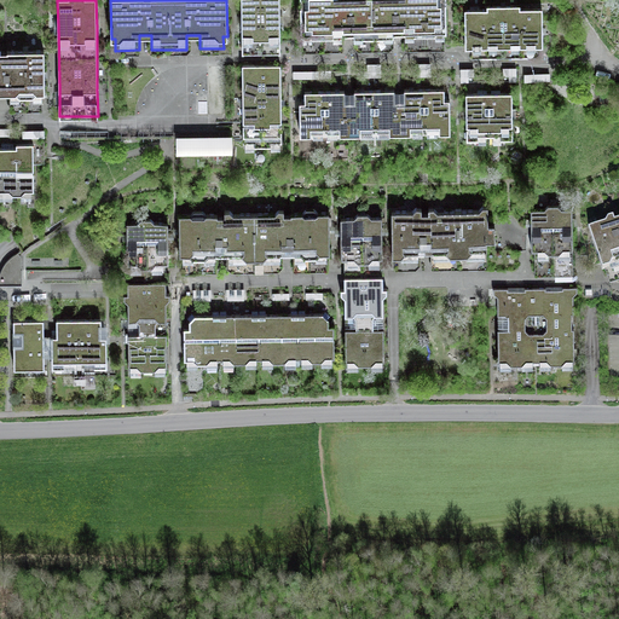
[(279,12),(279,0),(241,0),(242,12),(242,27),(242,48),(281,47),(279,29),(279,12)]
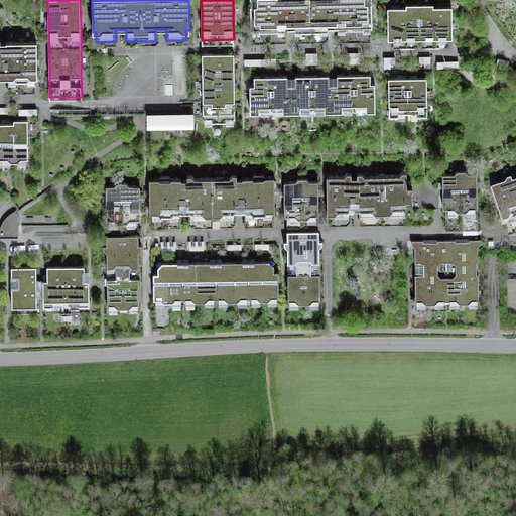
[(372,0),(249,0),(250,11),(250,28),(252,28),(252,39),(285,39),(285,27),(290,27),(295,27),(295,39),(326,39),(326,26),(333,26),(338,26),(338,38),(371,38),(370,26),(372,26),(372,10),(372,0)]
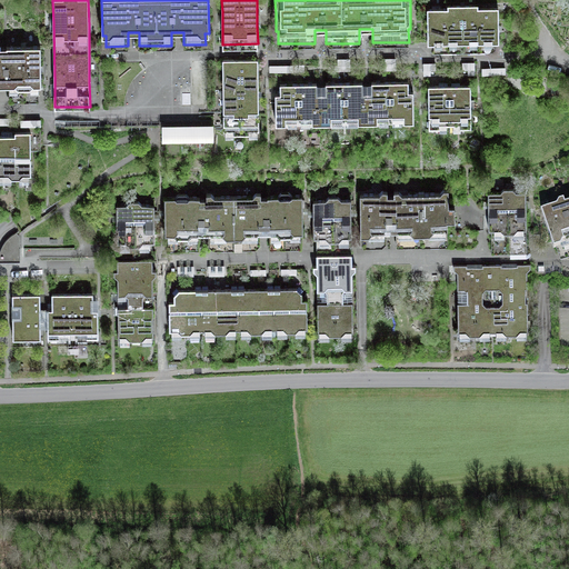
[(499,25),(499,8),(478,8),(478,6),(448,6),(448,9),(428,8),(428,25),(428,42),(441,42),(441,52),(458,52),(468,52),(486,52),(486,41),(499,41),(499,25)]
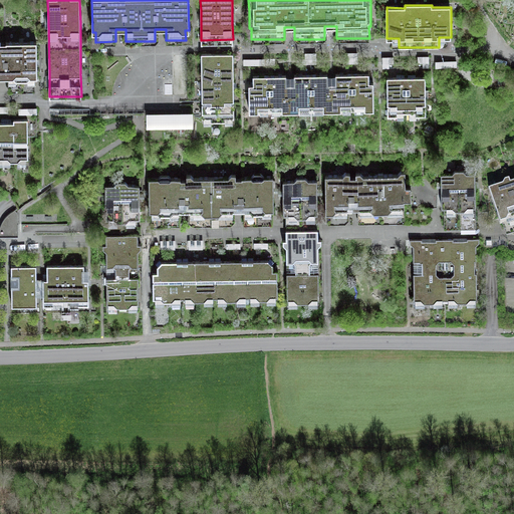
[(36,60),(36,42),(0,43),(0,76),(2,76),(8,76),(8,88),(26,88),(26,76),(37,76),(36,60)]
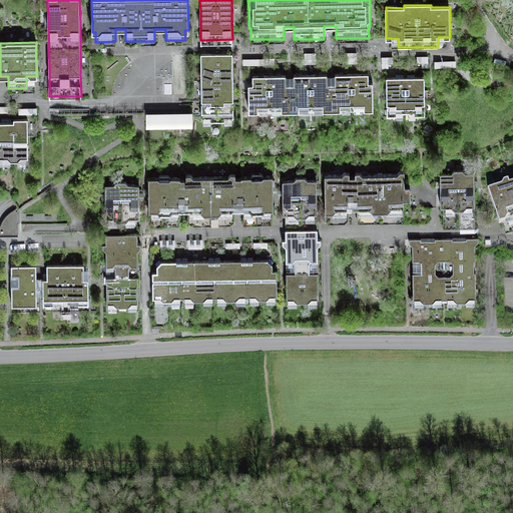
[(232,88),(232,53),(224,53),(208,54),(200,54),(201,88),(201,118),(210,118),(210,121),(224,121),(224,118),(233,118),(232,88)]
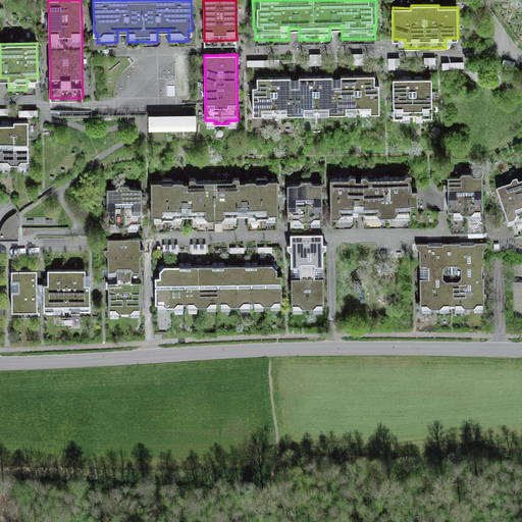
[(363,65),(363,54),(350,54),(351,65),(363,65)]
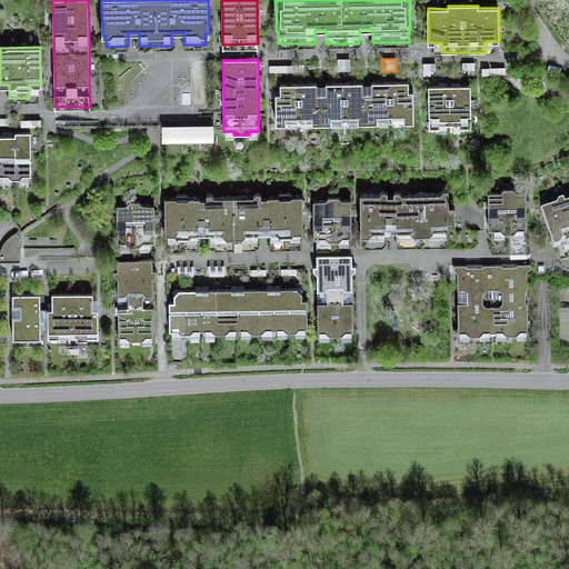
[(350,60),(337,60),(337,71),(350,71),(350,60)]
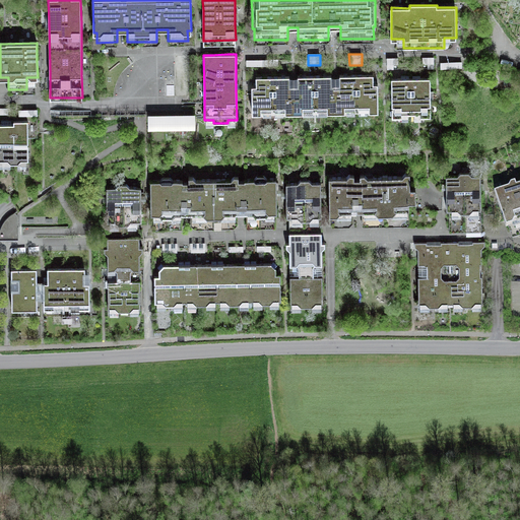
[(434,58),(423,58),(423,65),(428,65),(428,69),(434,69),(434,58)]
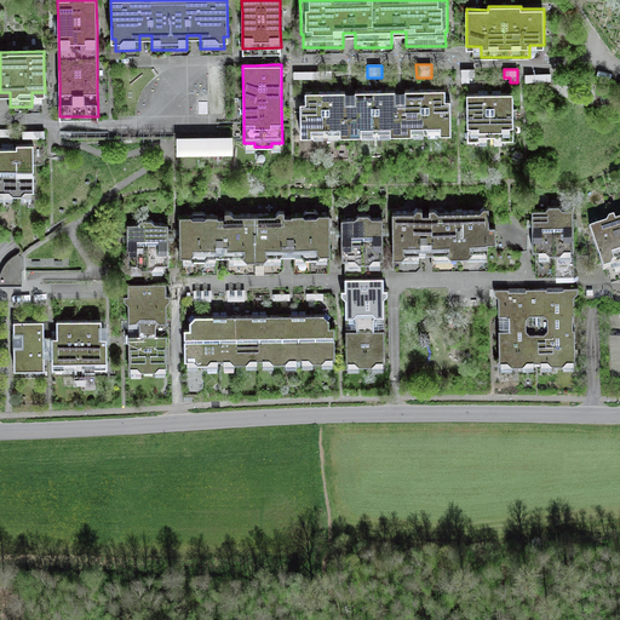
[(475,70),(461,70),(461,84),(470,84),(470,78),(475,78),(475,70)]
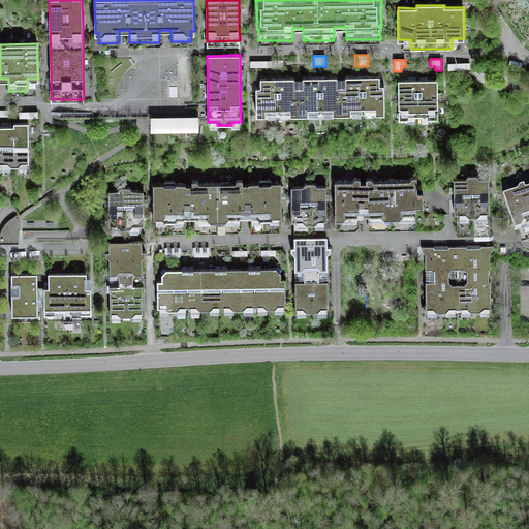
[(380,86),(380,76),(376,76),(349,76),(346,76),(346,86),(337,86),(337,76),(334,76),(305,76),(303,76),(303,87),(294,87),(294,78),(286,78),(265,78),(260,78),(260,87),(256,87),(256,116),(266,116),(266,111),(290,111),(290,115),(308,114),(308,111),(334,111),(334,115),(351,115),(351,111),(375,111),(375,114),(385,114),(384,86),(380,86)]
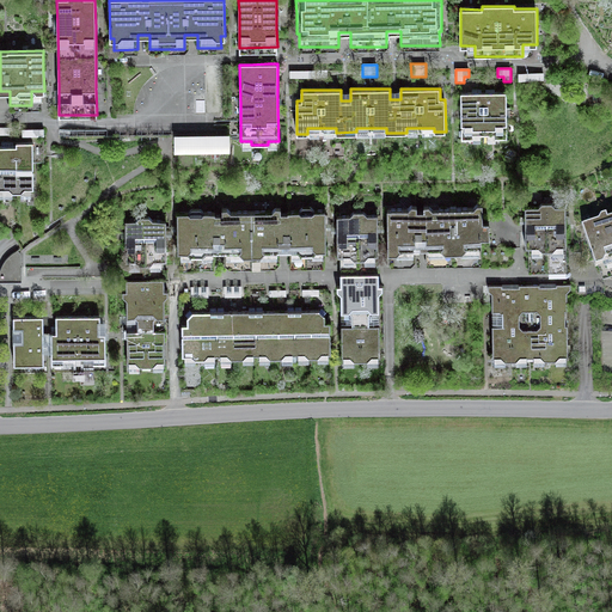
[(464,93),(461,93),(461,117),(461,140),(472,140),(472,136),(484,136),(484,144),(496,144),(496,139),(507,139),(507,116),(507,92),(502,92),(464,93)]
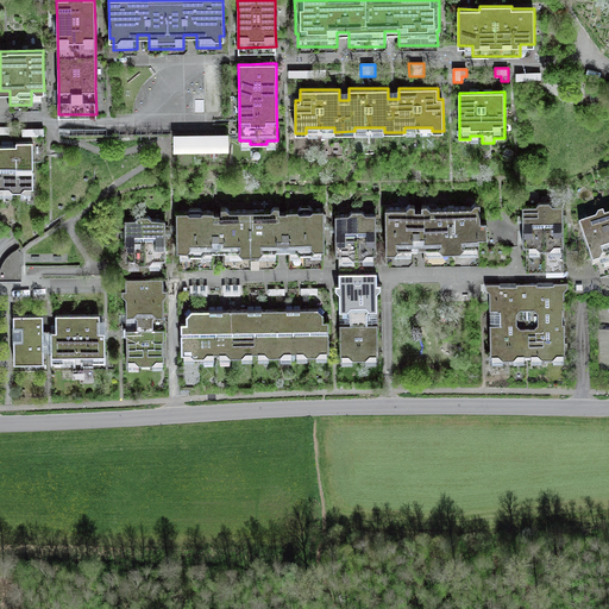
[(228,154),(228,136),(174,136),(174,155),(228,154)]
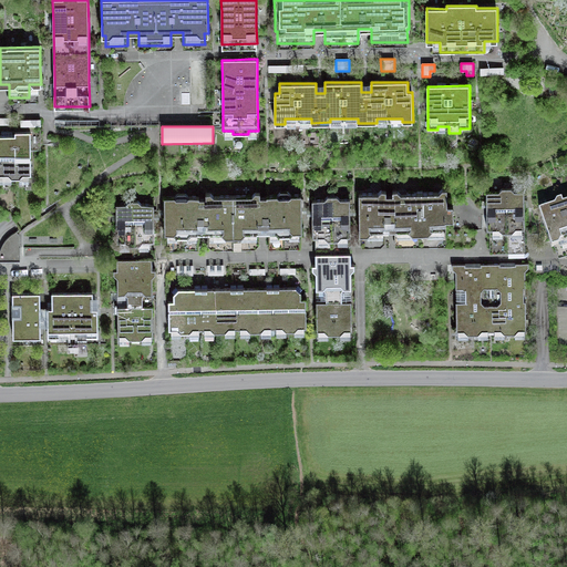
[(0,135),(0,173),(8,173),(11,176),(19,176),(22,173),(31,173),(30,132),(22,132),(14,132),(14,135),(7,135),(0,135)]
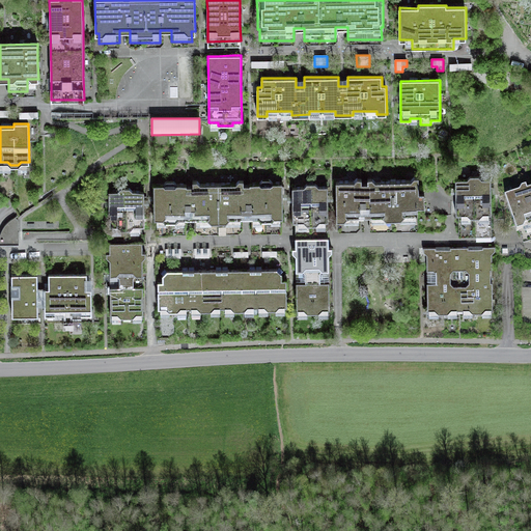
[(411,182),(375,182),(372,178),(368,178),(368,183),(361,183),(361,178),(358,178),(354,182),(336,182),(336,215),(363,215),(409,214),(418,214),(418,207),(425,207),(424,193),(418,193),(418,177),(415,177),(411,182)]
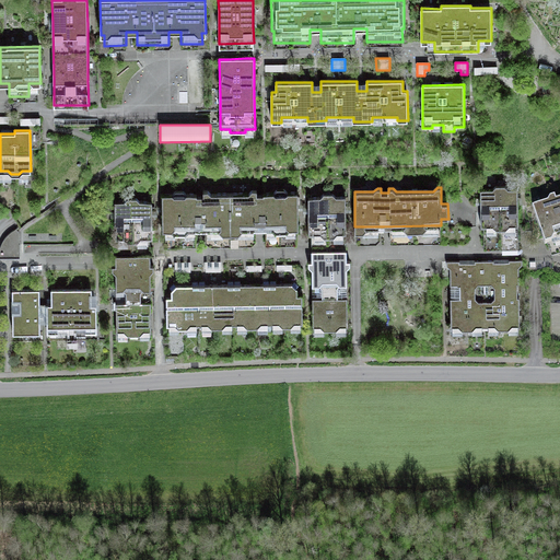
[(500,229),(499,187),(492,188),(480,188),(481,225),(487,225),(487,234),(498,234),(498,229),(500,229)]
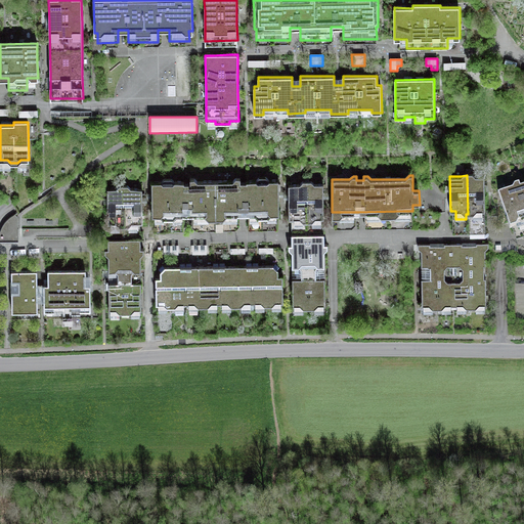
[(467,175),(468,214),(474,213),(474,218),(485,218),(484,175),(467,175)]
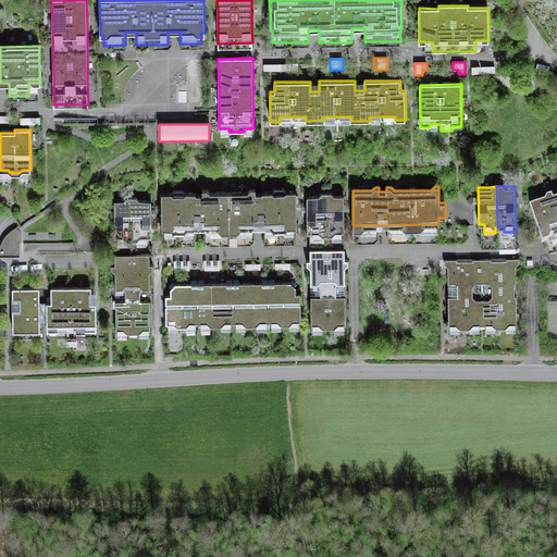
[(247,192),(209,192),(206,189),(202,189),(202,192),(185,192),(183,189),(174,189),(170,193),(160,193),(161,229),(170,229),(173,232),(184,232),(188,229),(200,229),(217,229),(222,232),(237,232),(242,227),(259,227),(271,227),(275,231),(285,231),(288,227),(296,227),(296,190),(285,190),(283,187),(274,187),(272,192),(255,192),(255,188),(250,188),(247,192)]
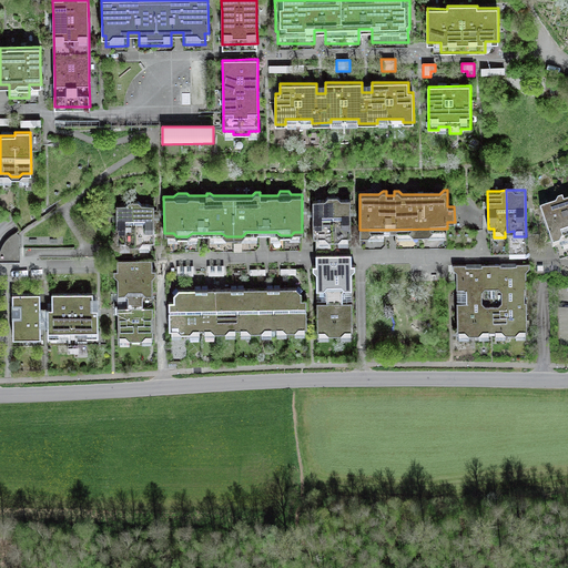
[(333,244),(333,199),(328,199),(325,202),(313,202),(314,244),(333,244)]
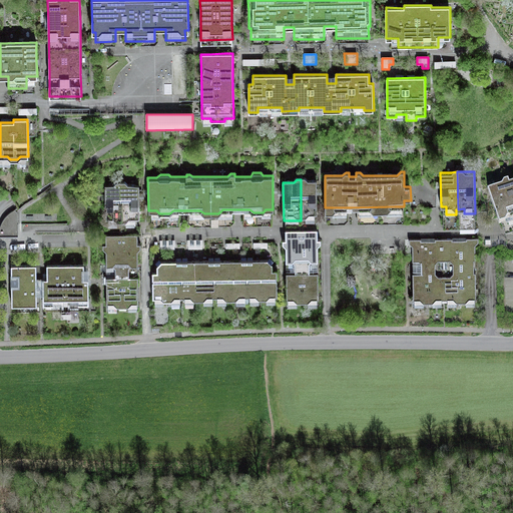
[(301,179),(301,220),(317,220),(317,182),(308,182),(305,179),(301,179)]
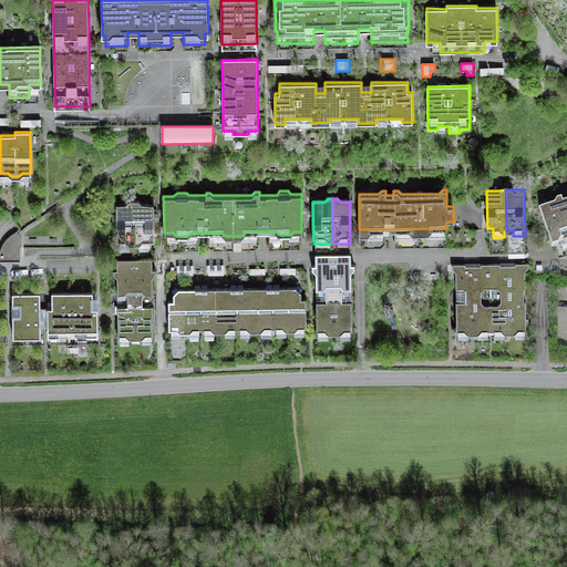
[(566,200),(563,203),(562,199),(557,200),(555,205),(539,210),(553,249),(558,247),(562,240),(566,238),(566,200)]
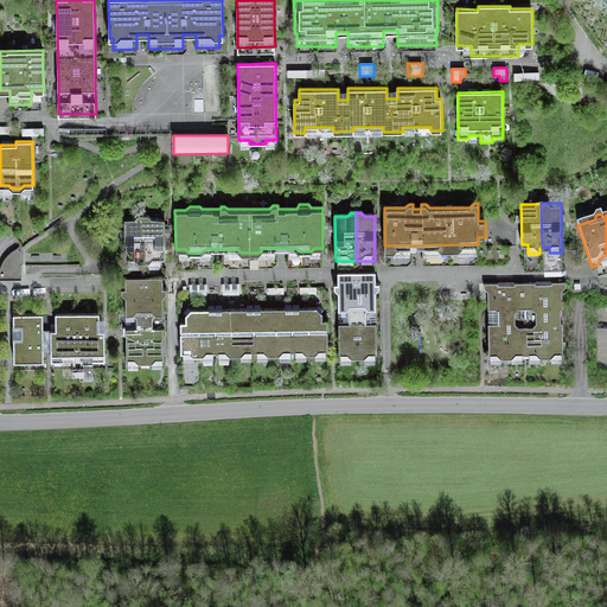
[(139,261),(157,257),(165,257),(165,218),(152,218),(147,215),(139,215),(134,218),(125,218),(125,257),(132,257),(139,261)]
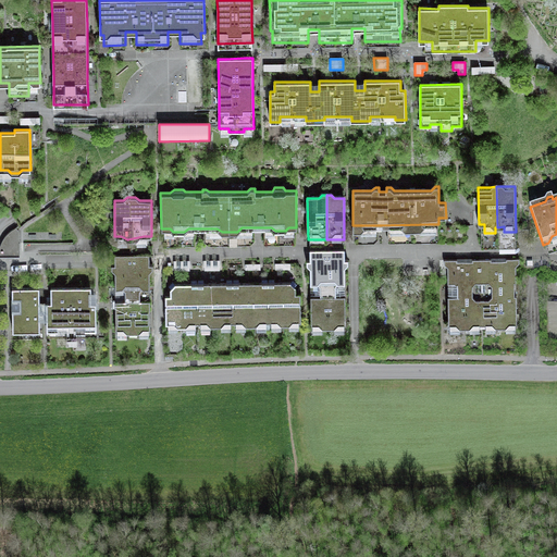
[(517,247),(516,232),(504,232),(498,232),(499,248),(517,247)]
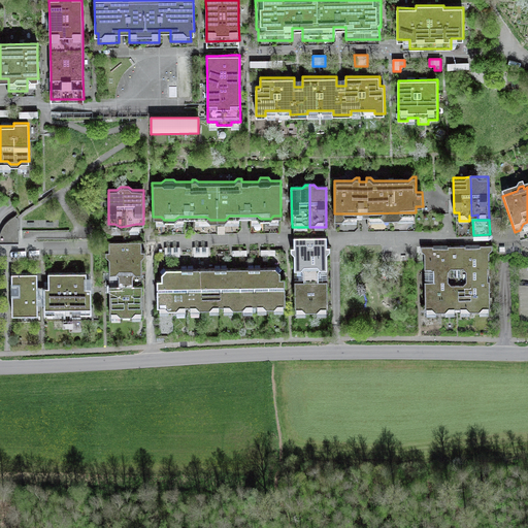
[(295,237),(295,248),(303,248),(321,246),(327,246),(327,236),(295,237)]
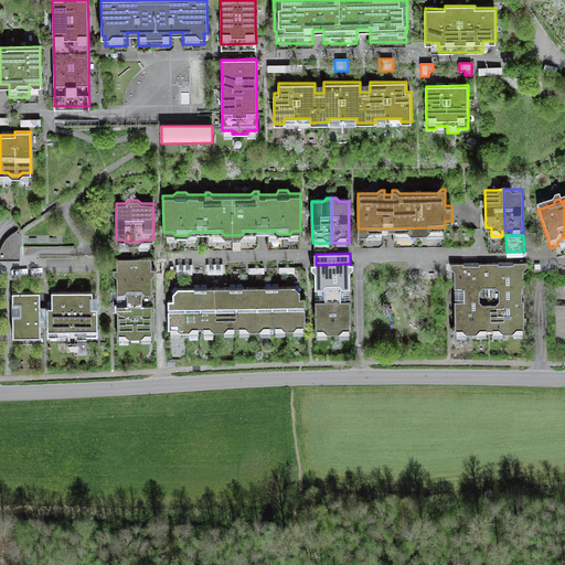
[(116,258),(116,268),(126,268),(144,268),(150,268),(150,258),(116,258)]
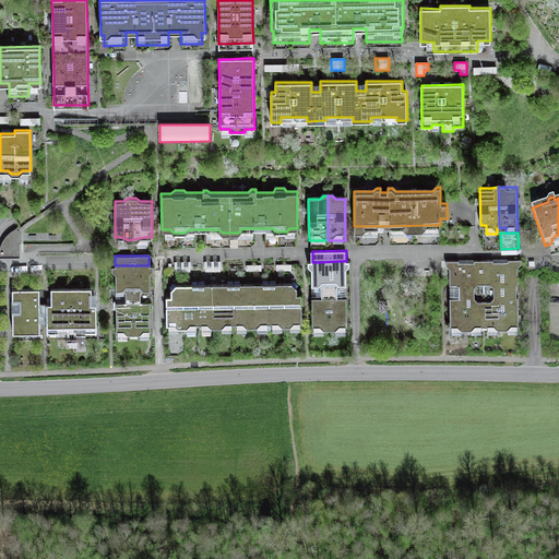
[(495,325),(498,329),(509,329),(512,325),(519,324),(519,297),(516,297),(516,295),(516,269),(522,264),(522,260),(509,260),(509,262),(504,262),(496,262),(492,262),(492,260),(475,260),(475,262),(473,262),(461,262),(447,262),(447,268),(451,268),(450,299),(450,326),(458,326),(462,330),(472,330),(476,325),(495,325)]
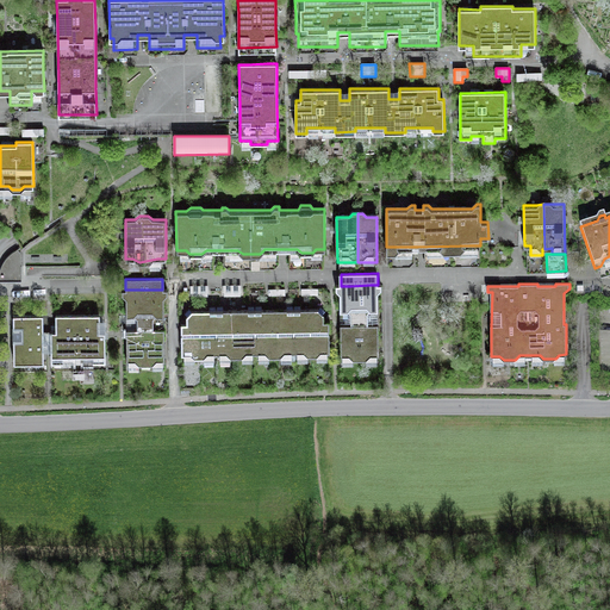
[(354,358),(367,358),(372,354),(380,354),(379,325),(378,293),(381,290),(381,285),(378,285),(371,285),(350,286),(341,286),(337,286),(337,290),(341,293),(341,325),(342,355),(350,354),(354,358)]
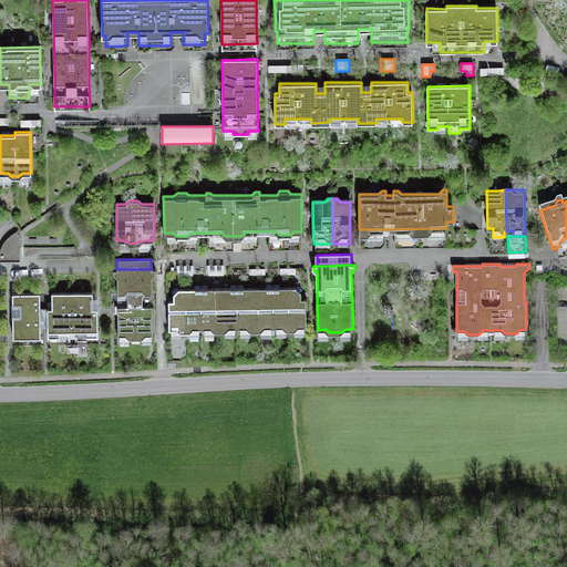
[(151,269),(144,269),(126,269),(116,269),(116,271),(114,271),(114,274),(117,278),(119,310),(119,336),(125,336),(130,339),(142,339),(146,336),(153,336),(153,309),(152,277),(155,274),(155,271),(151,271),(151,269)]
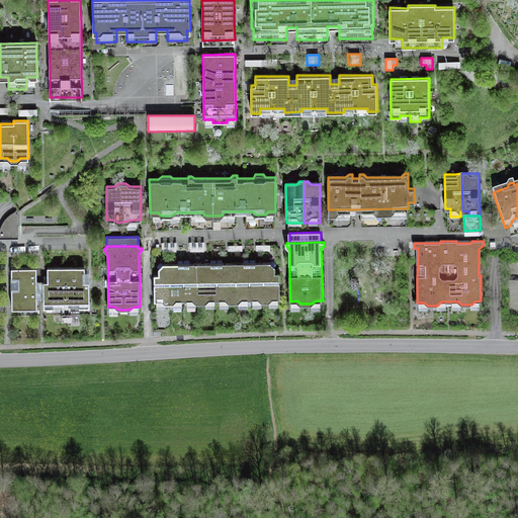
[(241,261),(231,261),(203,262),(193,262),(174,262),(166,262),(163,262),(158,267),(158,274),(154,274),(155,301),(161,301),(165,304),(173,304),(176,301),(191,301),(196,304),(205,304),(209,300),(224,300),(229,304),(238,303),(243,300),(258,299),(262,303),(269,303),(272,299),(278,299),(279,272),(274,272),(274,265),(270,261),(266,261),(258,261),(241,261)]
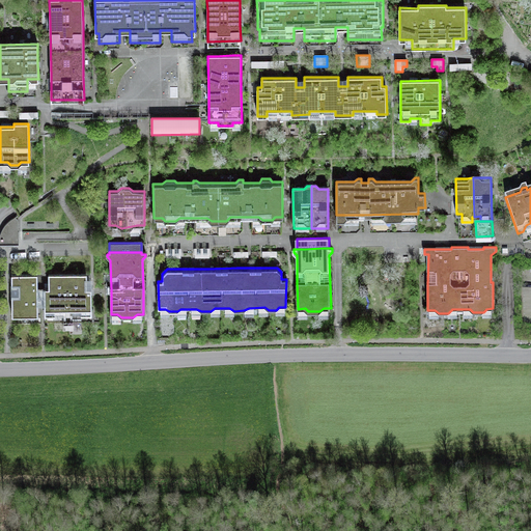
[(86,274),(48,274),(48,281),(48,288),(44,288),(44,311),(91,311),(90,288),(86,288),(86,282),(86,274)]
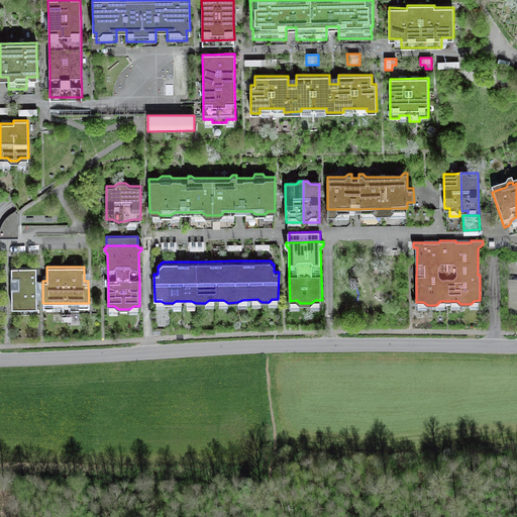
[(35,310),(34,270),(10,270),(10,310),(35,310)]
